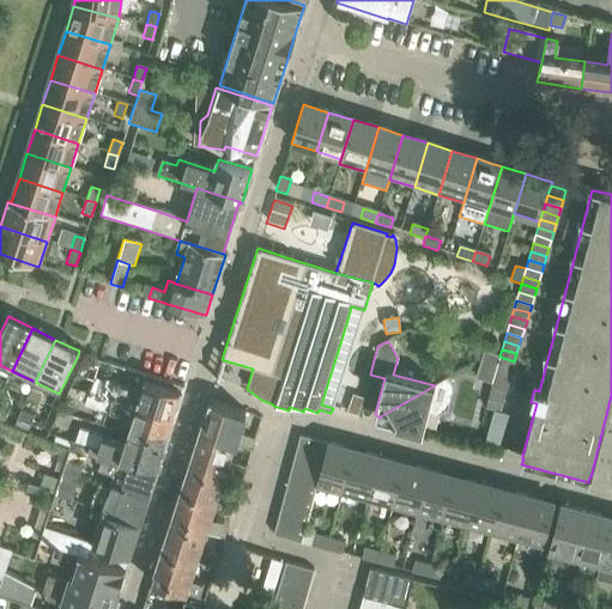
[(483,351),(476,378),(491,383),(492,382),(495,373),(497,365),(500,357),(500,355),(483,351)]
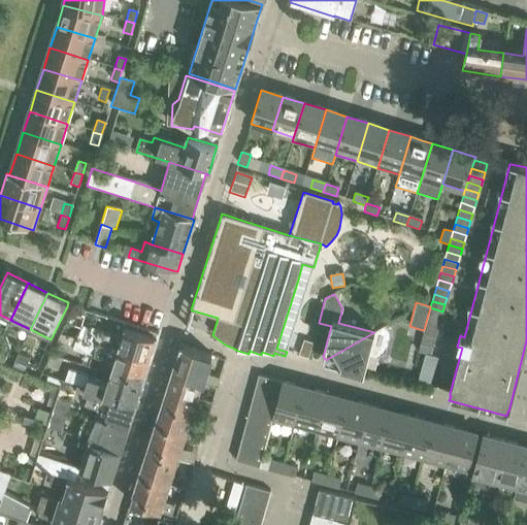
[(430,307),(428,315),(440,319),(442,312),(430,307)]
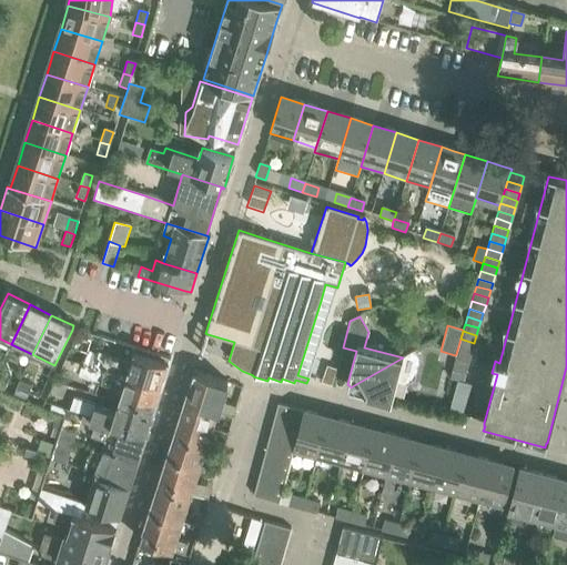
[(461,339),(458,346),(472,351),(474,343),(461,339)]
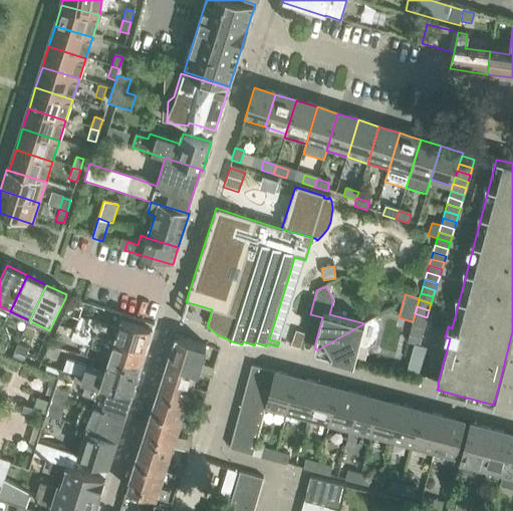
[(415,313),(413,320),(425,323),(427,317),(415,313)]
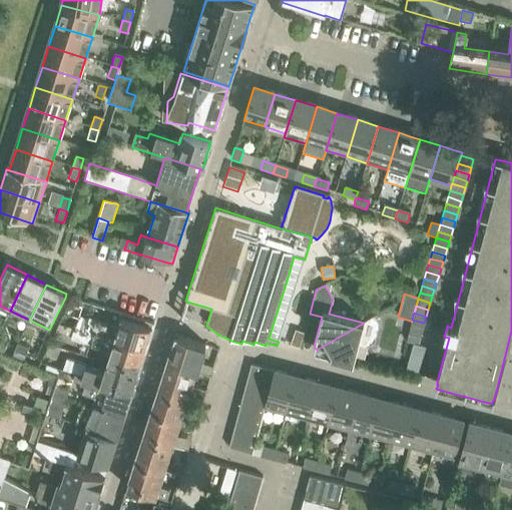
[(320,348),(317,350),(318,353),(318,354),(322,356),(353,364),(358,346),(367,348),(374,344),(379,326),(374,317),(364,323),(320,348)]
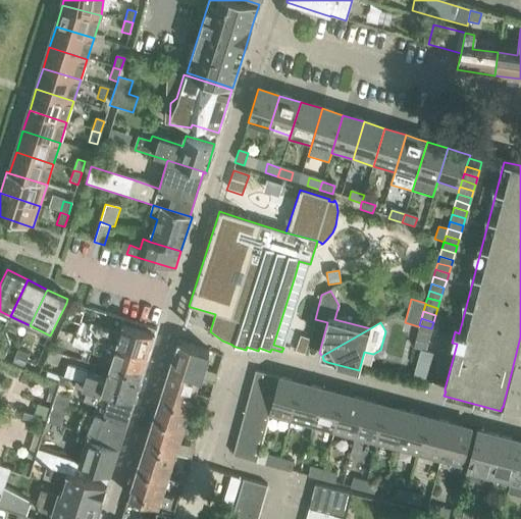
[(81,323),(75,335),(91,341),(91,339),(148,356),(154,335),(122,325),(119,334),(91,324),(91,326),(81,323)]
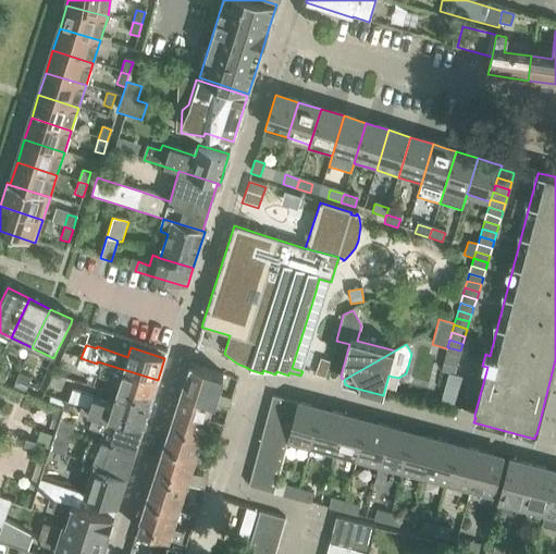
[(446,352),(442,366),(455,369),(460,351),(447,347),(446,348),(446,352)]
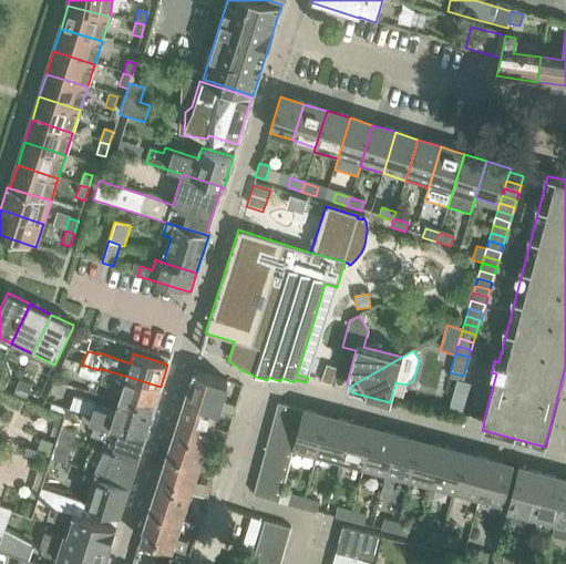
[(75,363),(72,372),(78,375),(122,389),(117,402),(152,413),(161,387),(99,368),(99,370),(82,365),(81,365),(75,363)]
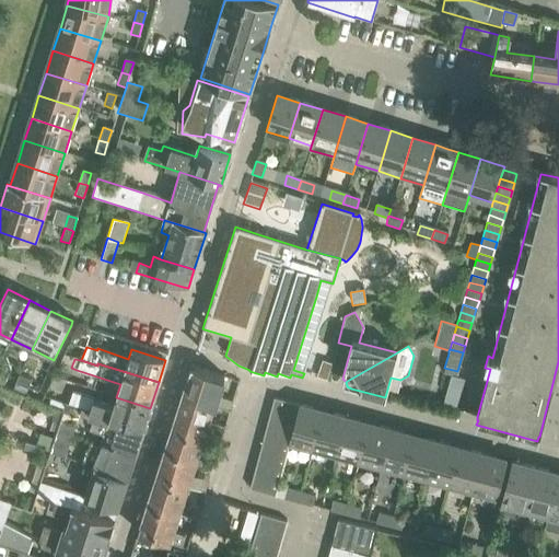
[(194,366),(190,366),(189,368),(190,368),(182,396),(214,407),(224,378),(193,369),(194,366)]
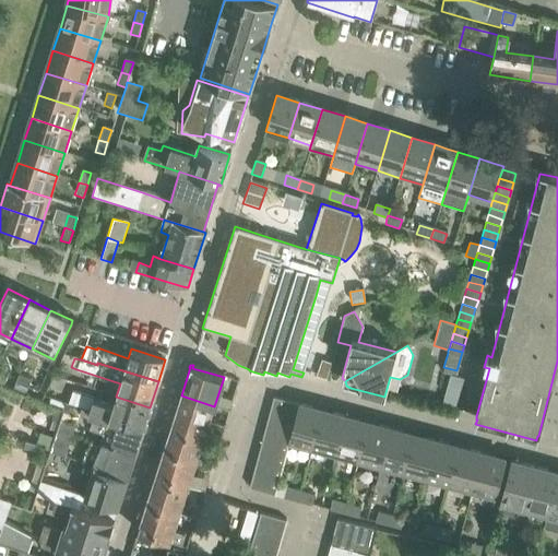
[(19,375),(14,383),(27,388),(31,380),(19,375)]
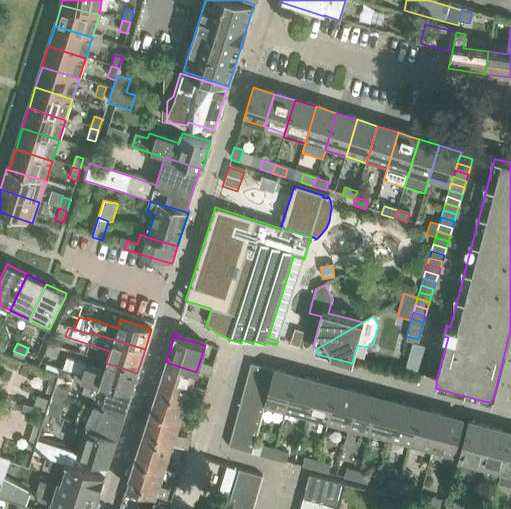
[(406,368),(422,371),(426,345),(409,343),(406,368)]
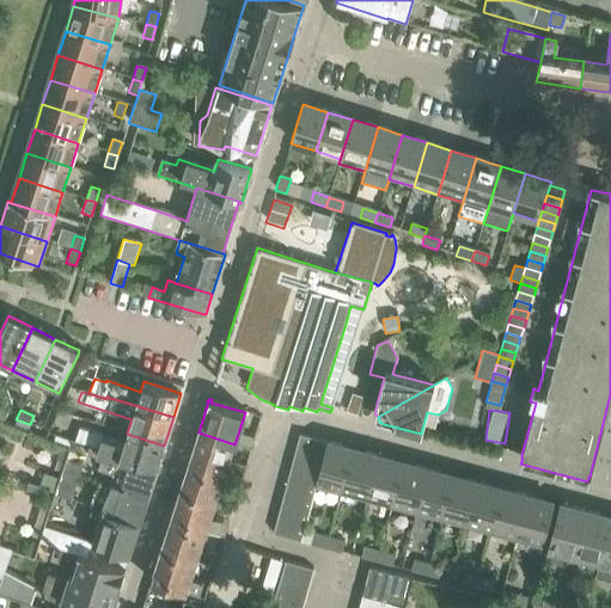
[(96,450),(96,454),(118,461),(120,459),(157,470),(157,468),(159,468),(160,462),(159,462),(162,454),(164,454),(165,448),(164,448),(164,446),(127,434),(126,440),(102,433),(101,436),(96,450)]
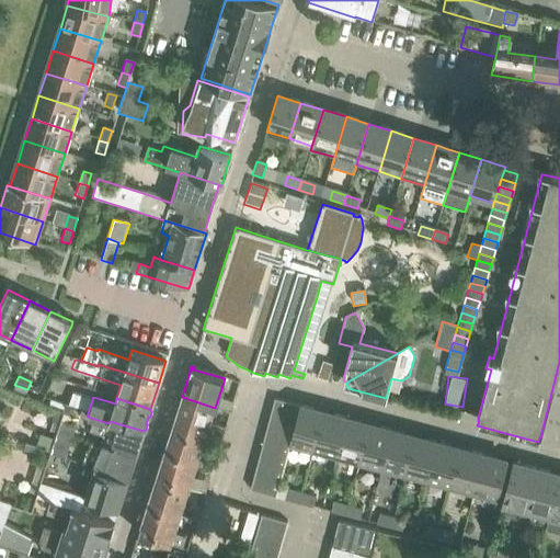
[(215,408),(182,397),(173,424),(206,435),(221,440),(226,428),(210,422),(215,408)]
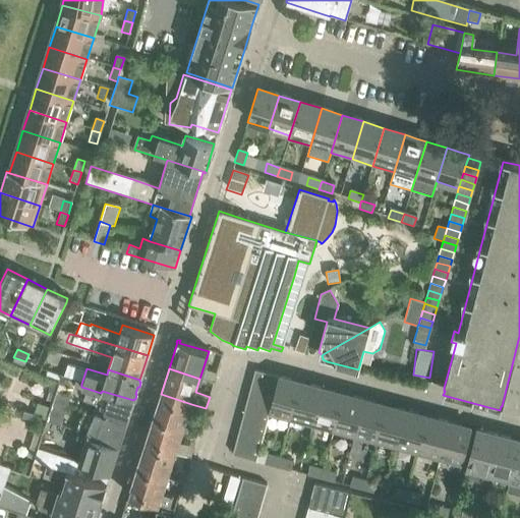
[(254,371),(251,384),(275,390),(278,378),(254,371)]
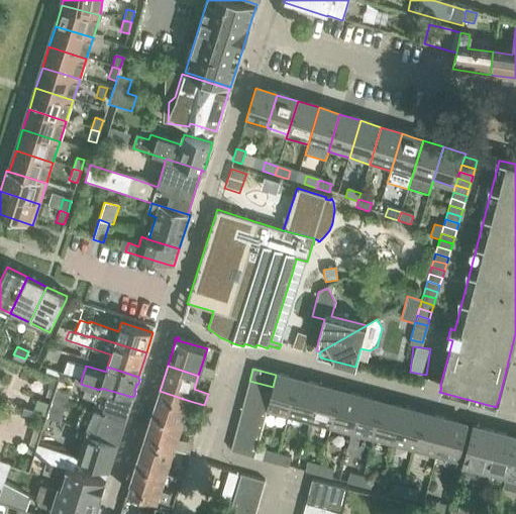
[(276,375),(273,387),(270,399),(266,411),(266,413),(287,419),(298,380),(276,375)]
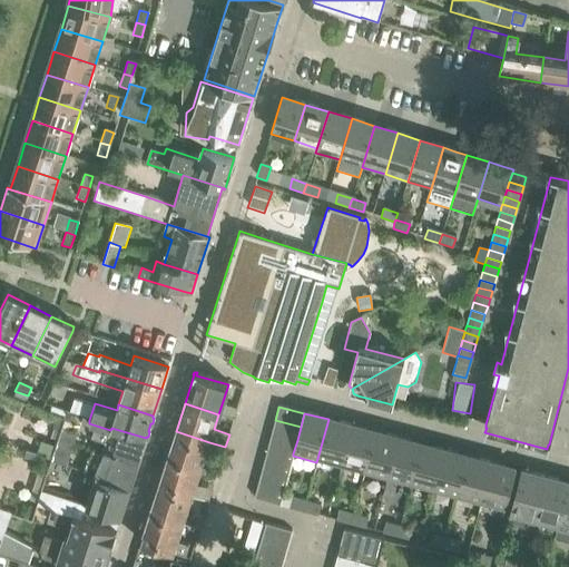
[(54,430),(51,438),(58,440),(60,431),(65,418),(57,416),(52,430),(54,430)]
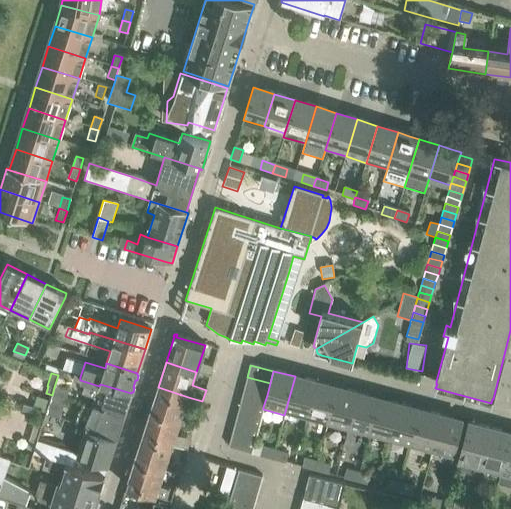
[(74,375),(72,382),(85,386),(82,395),(95,399),(93,406),(123,416),(131,393),(100,384),(99,386),(80,380),(80,377),(74,375)]
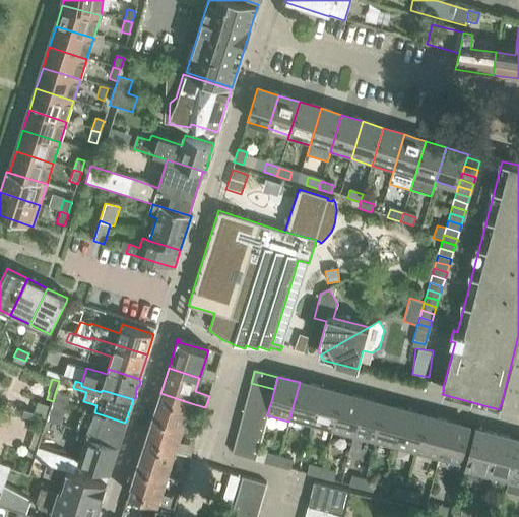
[(310,427),(320,388),(300,382),(288,422),(310,427)]
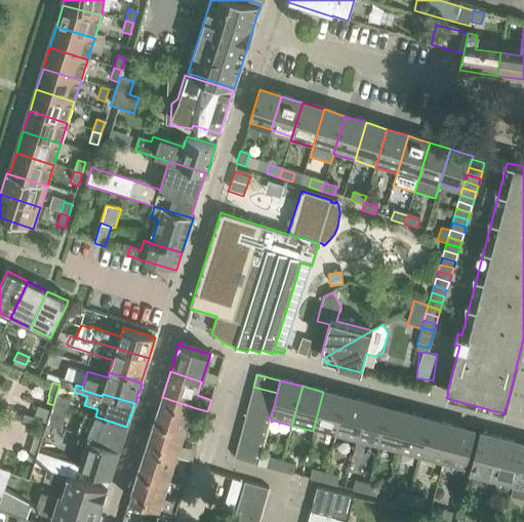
[(253,387),(249,399),(274,405),(277,393),(253,387)]
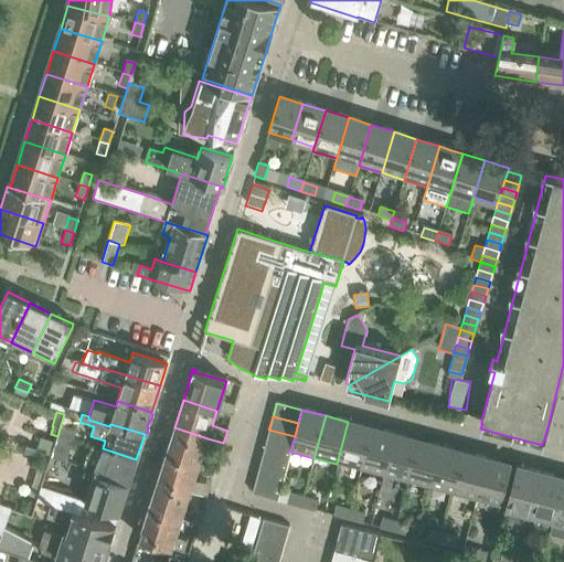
[(371,428),(348,422),(337,464),(360,470),(370,432),(371,428)]
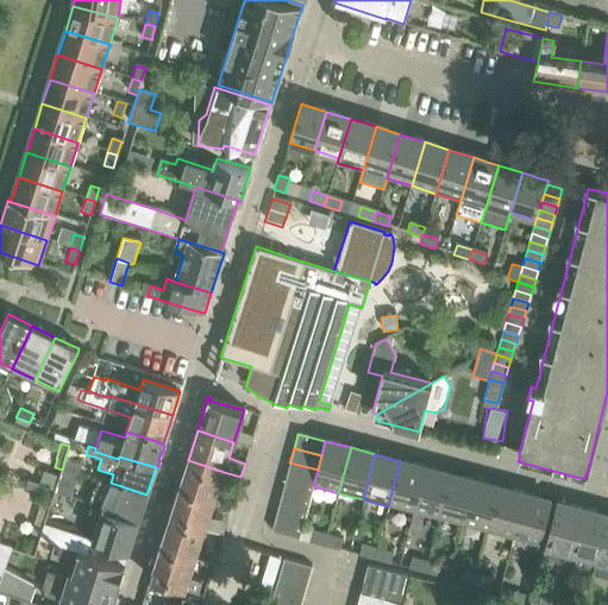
[(62,470),(60,478),(75,483),(81,465),(64,460),(62,470)]
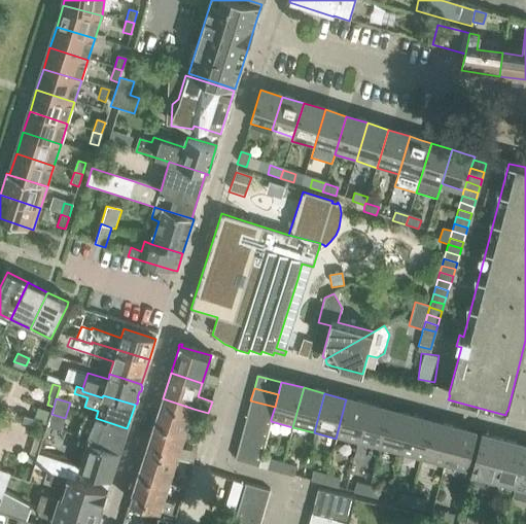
[(185,435),(194,409),(163,398),(153,425),(185,435)]
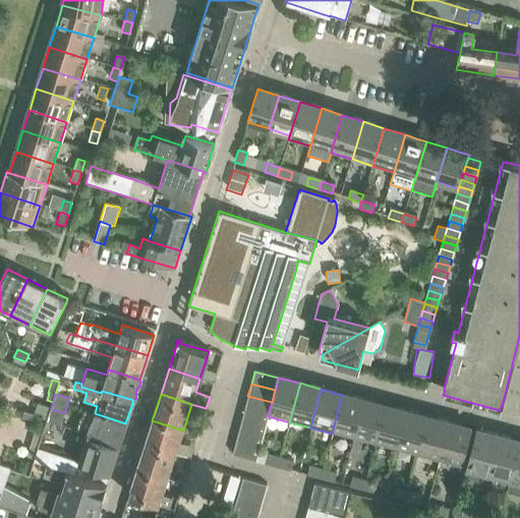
[(342,395),(341,398),(332,434),(353,439),(363,400),(342,395)]
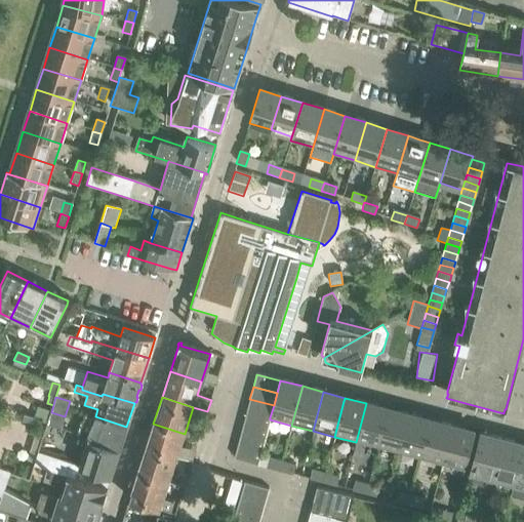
[(249,399),(246,410),(270,417),(274,405),(249,399)]
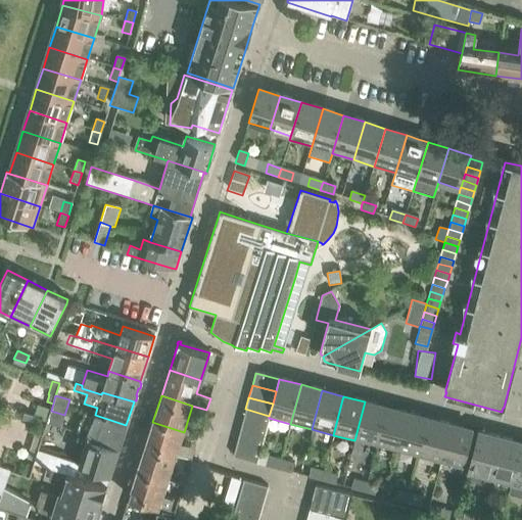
[(386,408),(365,402),(354,440),(376,446),(385,411),(386,408)]
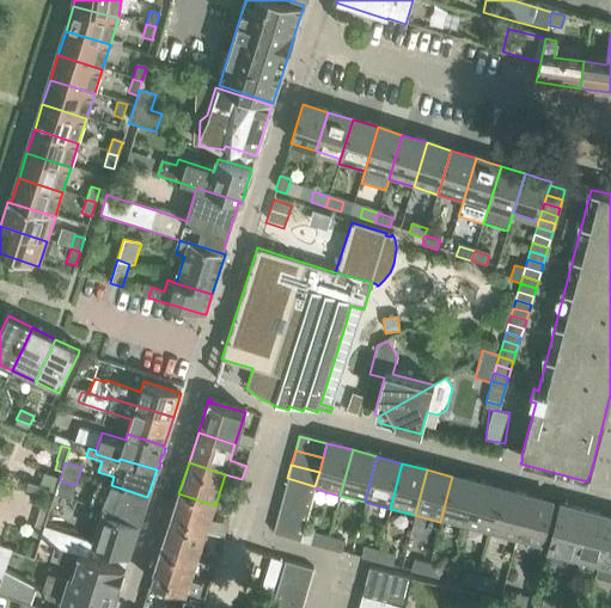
[(452,477),(451,480),(440,522),(465,528),(477,483),(452,477)]
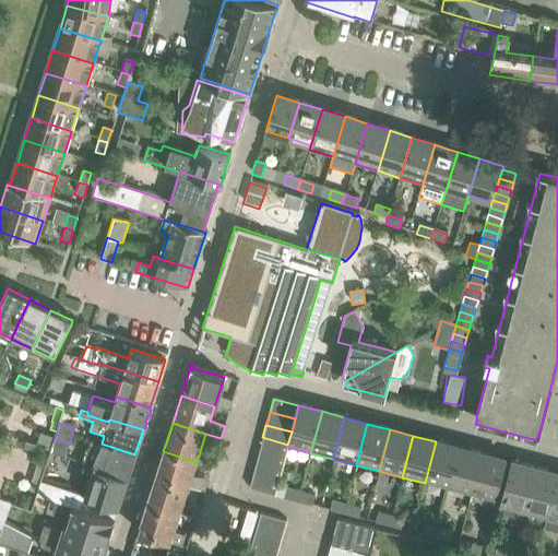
[(287,447),(287,445),(262,437),(259,450),(284,457),(286,447),(287,447)]
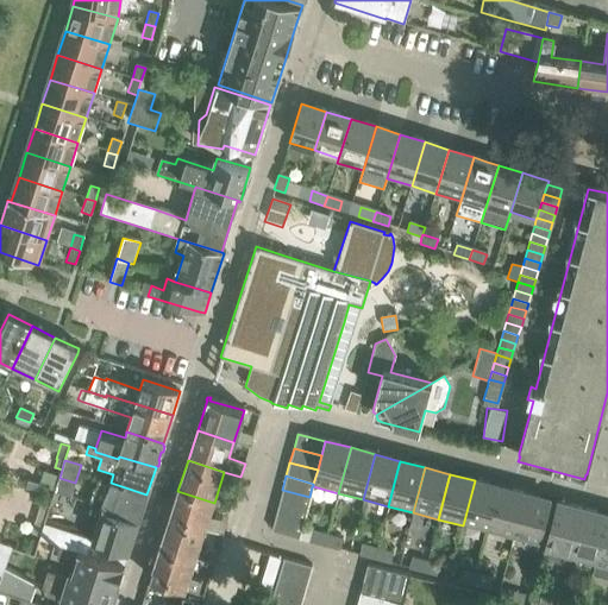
[(60,478),(54,495),(69,499),(75,483),(60,478)]
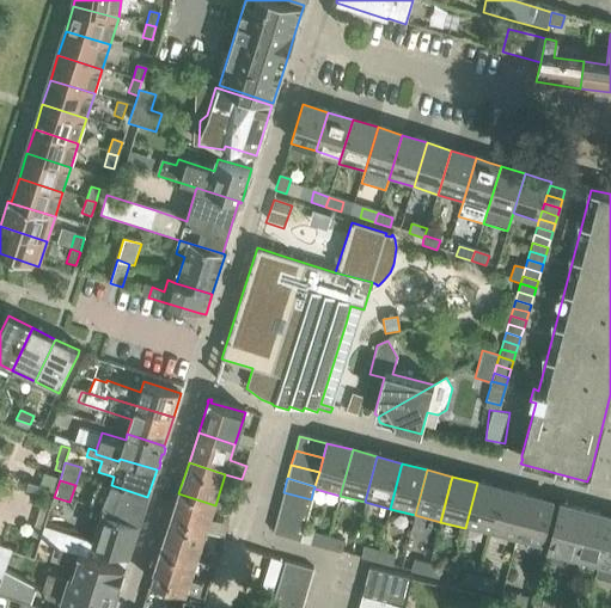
[(98,480),(90,505),(103,509),(114,513),(114,516),(139,524),(147,497),(111,485),(98,480)]
